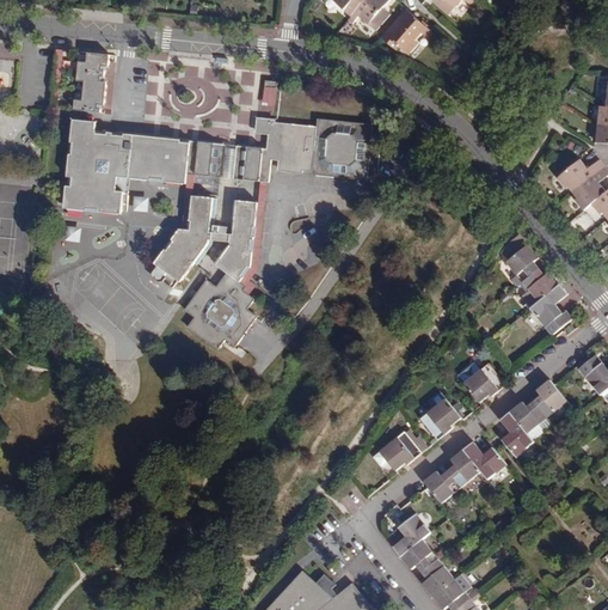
[(327,0),(347,17),(361,0),(327,0)]
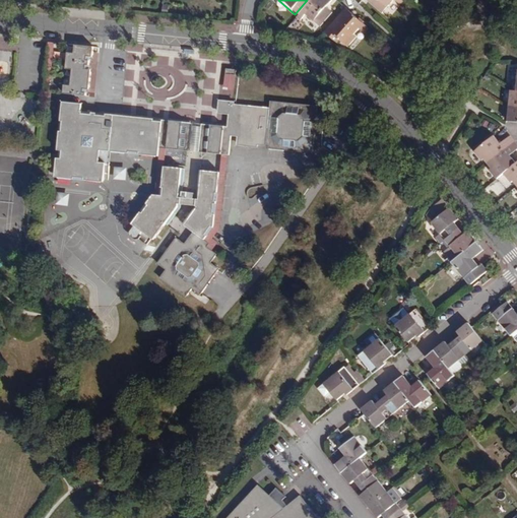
[(307,0),(295,14),(294,15),(299,19),(304,12),(318,24),(330,10),(324,6),(329,0),(307,0)]
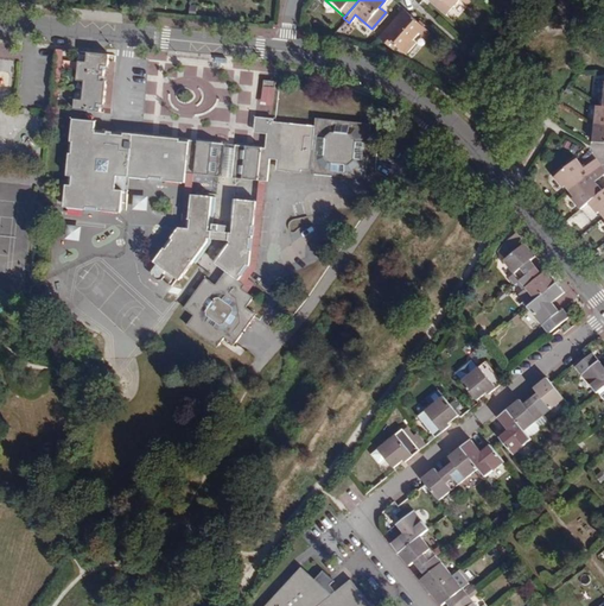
[(428,0),(442,12),(452,0),(461,0),(463,2),(465,0),(428,0)]
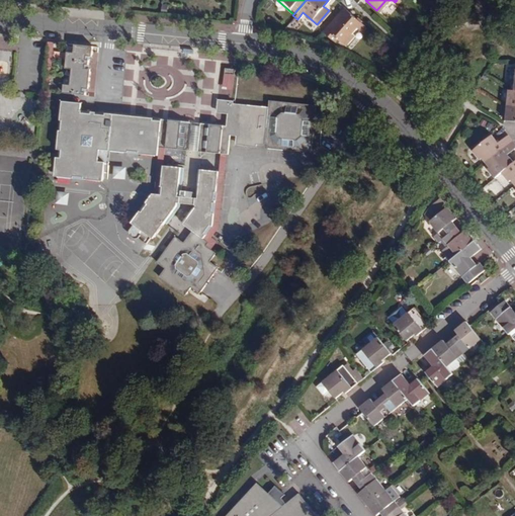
[(349,33),(346,31),(349,28),(351,30),(354,27),(359,21),(359,20),(356,17),(354,17),(342,6),(320,29),(333,41),(335,38),(343,46),(351,35),(349,33)]
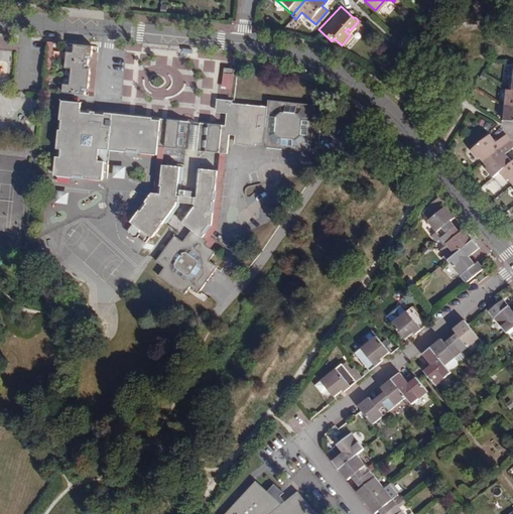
[(358,31),(363,26),(358,21),(353,27),(358,31)]
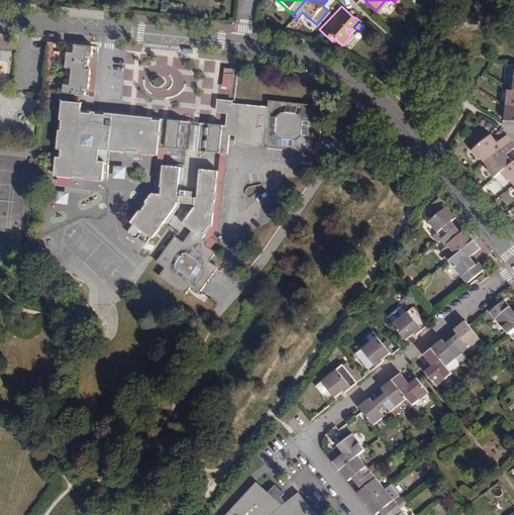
[(46,90),(52,40),(45,40),(40,89),(46,90)]
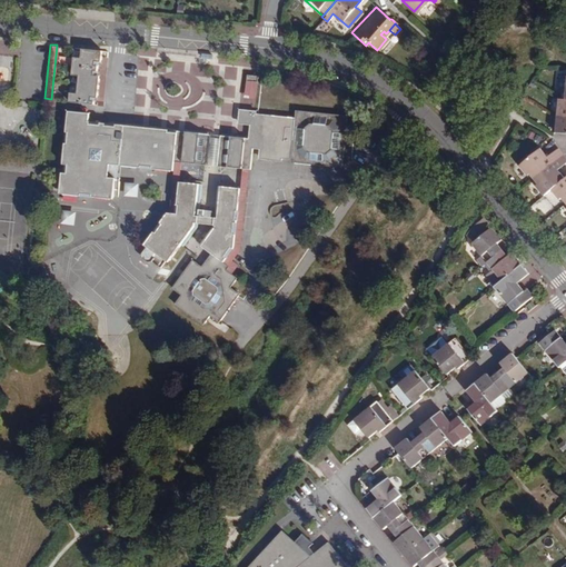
[(102,49),(81,47),(80,56),(75,56),(72,58),(70,71),(73,75),(78,75),(77,92),(71,91),(68,95),(68,100),(93,103),(93,97),(98,93),(99,76),(97,72),(97,60),(101,58),(102,49)]
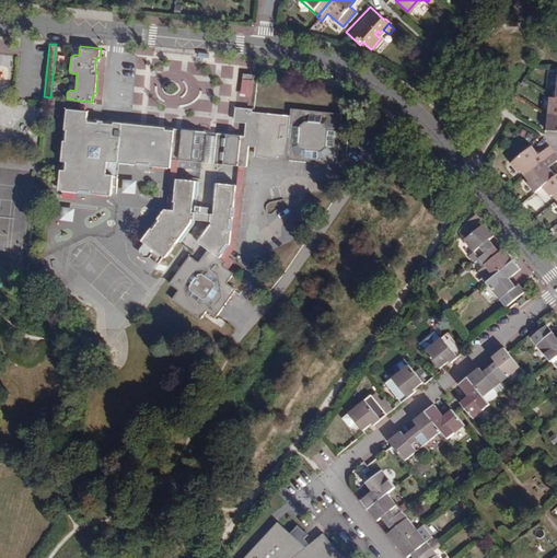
[(251,108),(254,79),(243,78),(240,107),(251,108)]
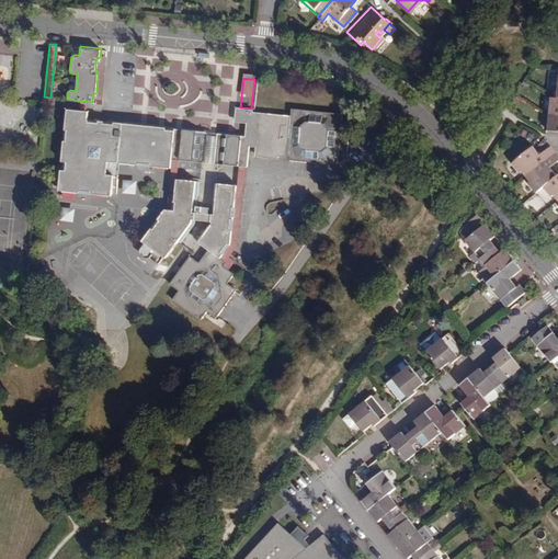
[(557,112),(557,95),(555,95),(548,95),(547,112),(557,112)]
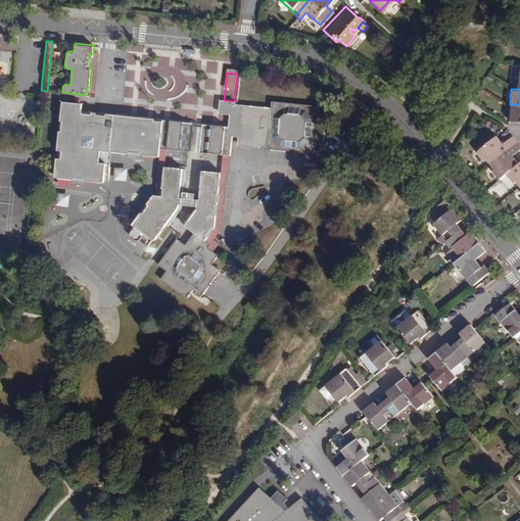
[(236,103),(234,101),(224,100),(222,99),(220,101),(219,109),(221,112),(229,113),(228,126),(202,124),(199,151),(223,154),(228,154),(230,154),(232,135),(238,135),(237,142),(240,145),(256,147),(260,144),(267,145),(270,149),(312,153),(316,150),(317,135),(315,132),(313,132),(313,126),(315,126),(319,124),(320,109),(317,105),(276,101),(272,103),(271,106),(236,103)]
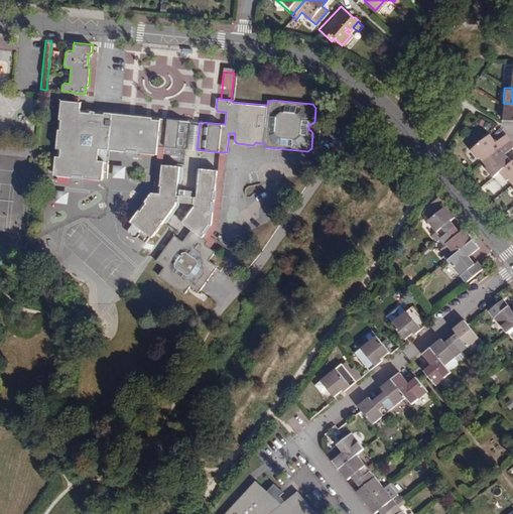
[(122,115),(120,114),(79,110),(80,105),(78,102),(63,100),(59,103),(55,148),(58,151),(57,157),(54,160),(53,172),(55,175),(100,180),(103,178),(105,164),(102,161),(98,161),(99,148),(157,155),(158,145),(159,145),(164,146),(187,148),(189,121),(141,116),(139,117),(139,122),(121,120),(122,115)]
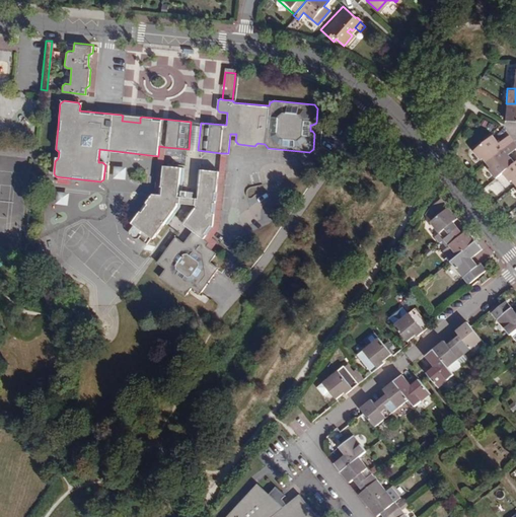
[(515,103),(506,103),(505,119),(515,120),(515,103)]
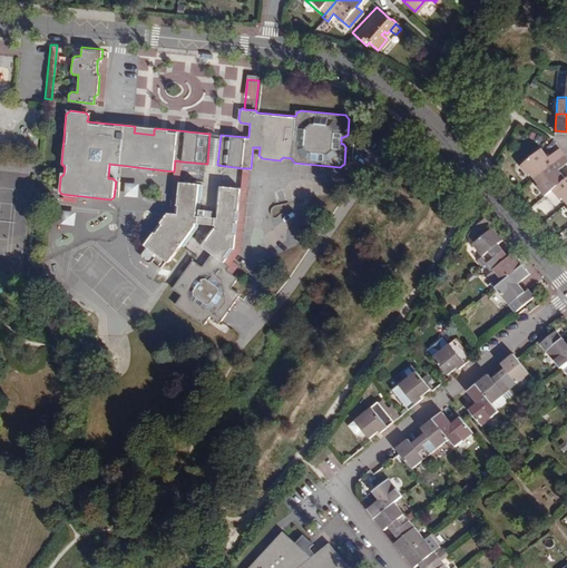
[(154,129),(156,128),(144,127),(133,126),(135,127),(134,133),(154,135),(154,129)]
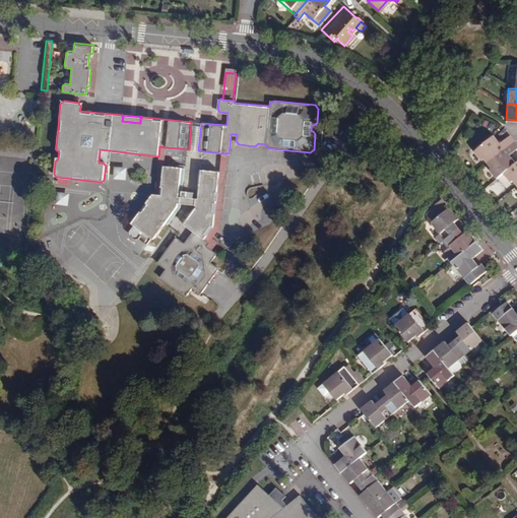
[(189,149),(184,194),(194,195),(198,150),(201,123),(191,122),(189,149)]
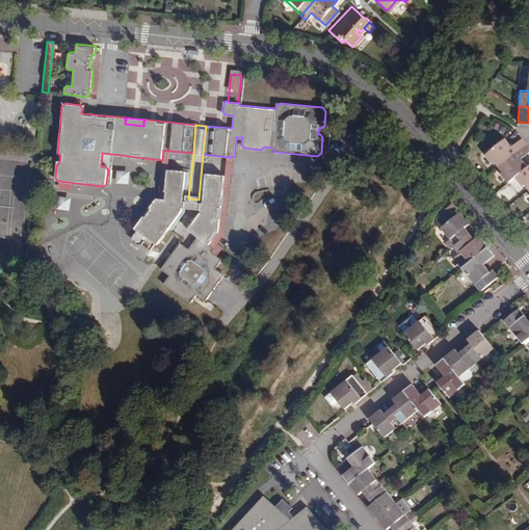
[(492,160),(496,165),(525,142),(519,136),(508,147),(501,137),(481,153),(488,162),(492,160)]
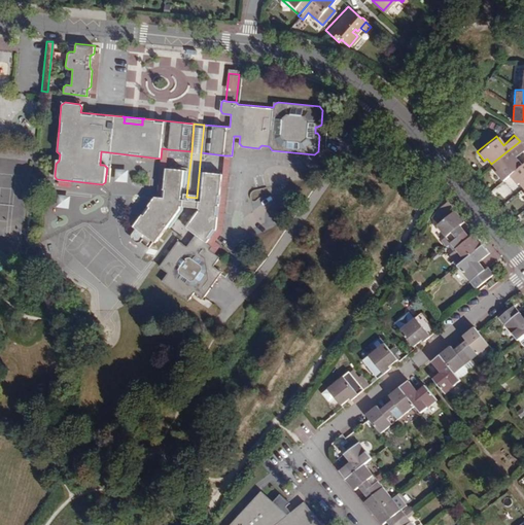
[(520,141),(491,164),(495,169),(492,172),(500,180),(508,174),(519,165),(512,155),(523,146),(520,141)]
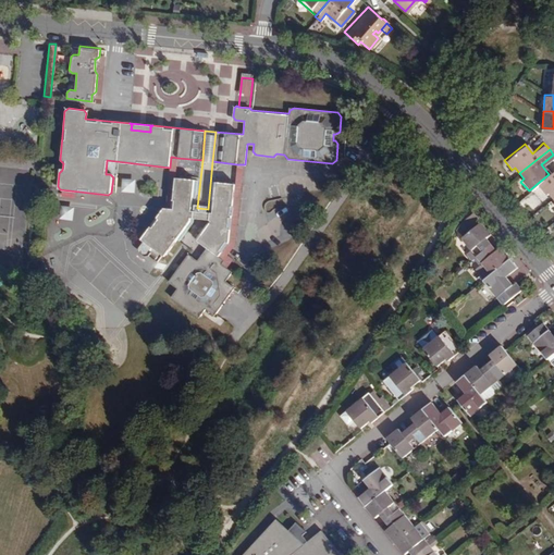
[(177,158),(172,157),(168,206),(171,206),(171,196),(173,196),(175,174),(177,158)]
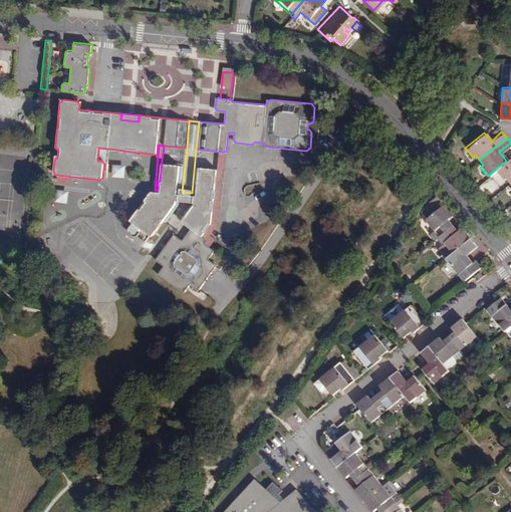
[(215,196),(211,224),(212,225),(216,228),(224,152),(219,152),(217,167),(215,187),(217,187),(216,196),(215,196)]
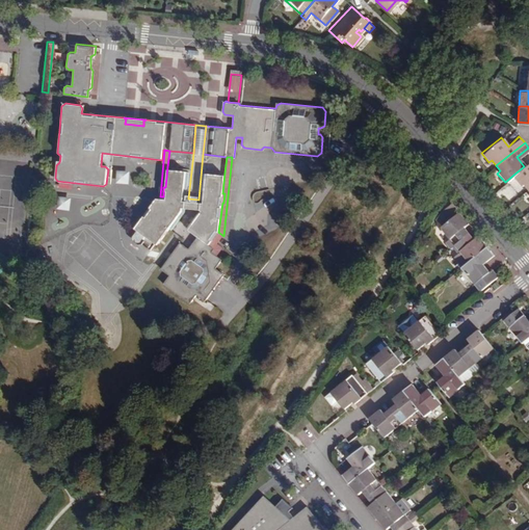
[(528,162),(524,166),(512,176),(520,185),(523,182),(527,187),(528,185),(528,162)]
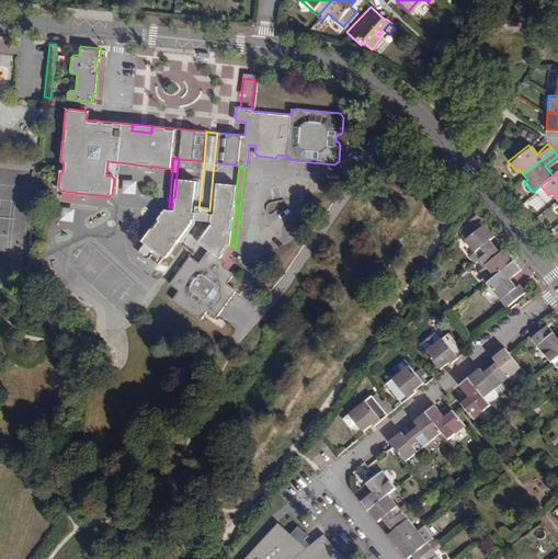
[(194,219),(195,216),(195,209),(198,178),(177,175),(174,197),(172,197),(172,207),(169,207),(166,206),(144,237),(145,241),(162,254),(168,253),(179,238),(180,239),(194,219)]
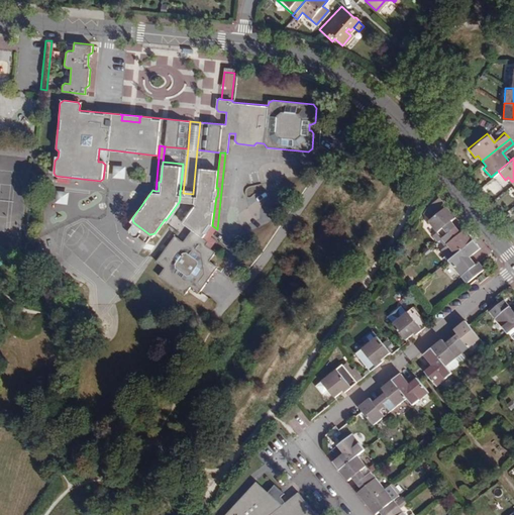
[(110,165),(109,177),(122,178),(122,165),(110,165)]
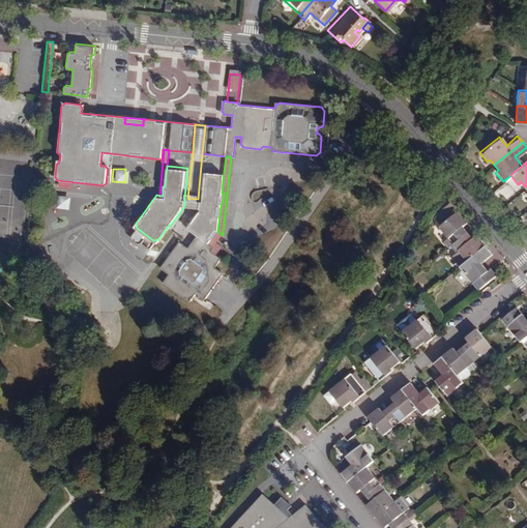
[(222,193),(224,172),(203,170),(200,200),(200,206),(185,225),(198,234),(188,246),(182,241),(178,241),(162,264),(163,268),(169,273),(164,280),(166,284),(187,299),(191,299),(196,293),(203,298),(206,297),(223,274),(222,269),(215,265),(221,259),(220,255),(217,253),(212,250),(214,246),(209,242),(217,231),(222,202),(223,202),(224,193),(222,193)]
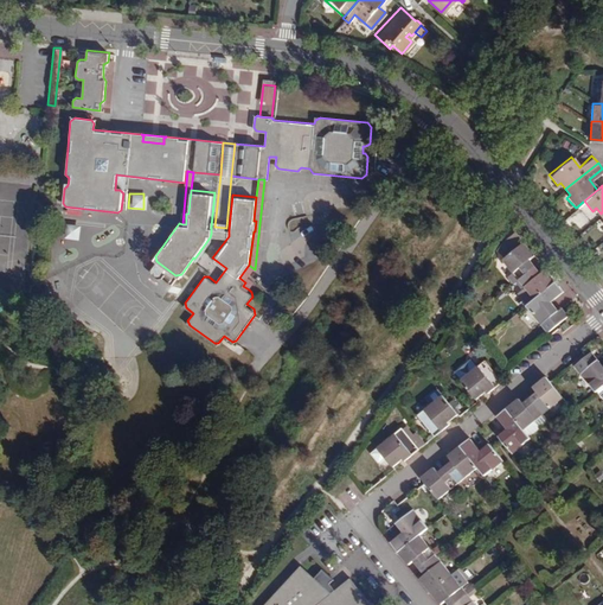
[(62,239),(76,239),(77,223),(62,223),(62,239)]
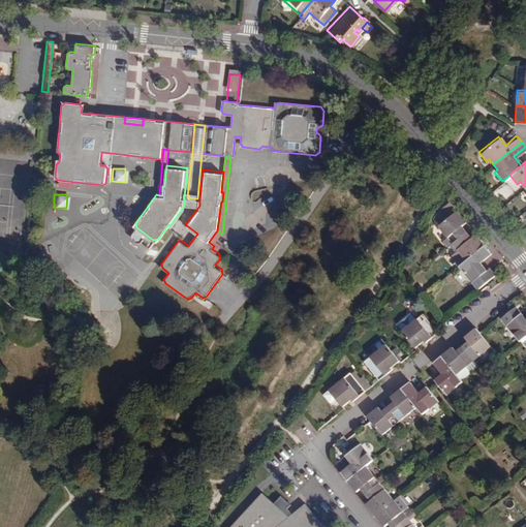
[(450,243),(461,234),(456,226),(459,224),(464,220),(455,209),(435,225),(450,243)]
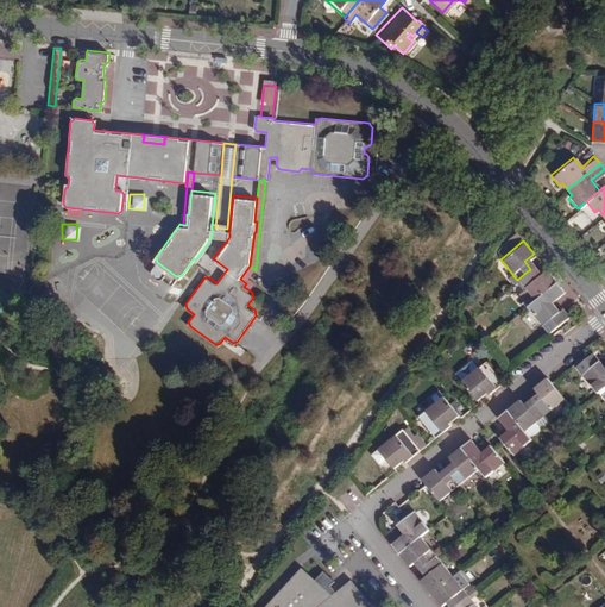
[(524,261),(530,269),(534,266),(528,258),(524,261)]
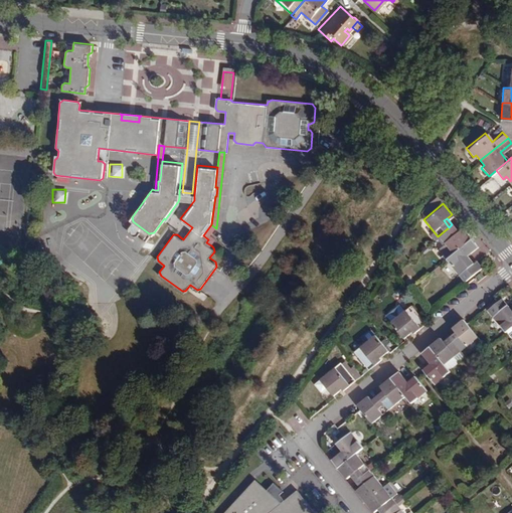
[(208,239),(211,234),(216,228),(212,225),(211,224),(203,235),(208,239)]
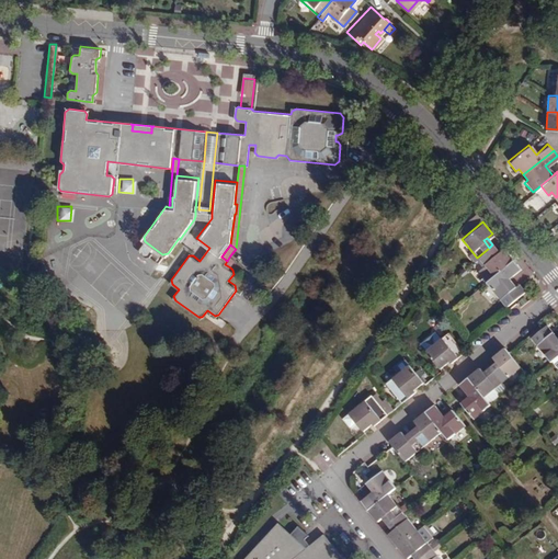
[(492,244),(489,248),(494,254),(498,251),(492,244)]
